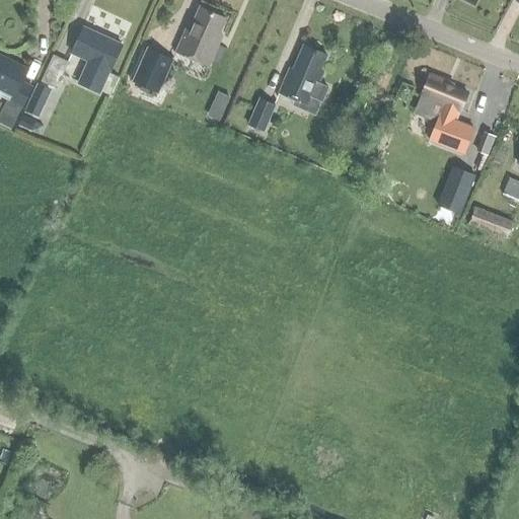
[(214,45),(225,20),(199,9),(192,23),(189,22),(175,54),(208,68),(217,47),(214,45)]
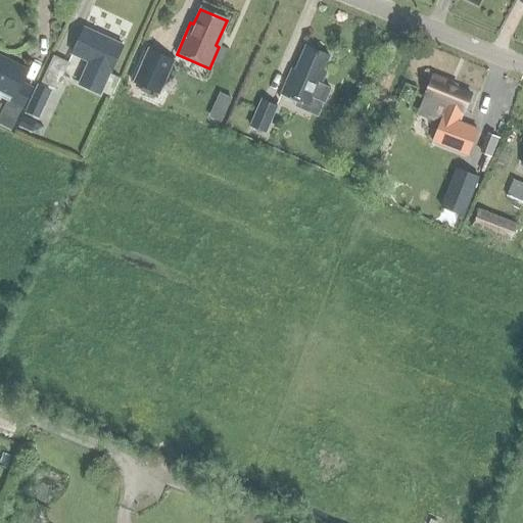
[(122,46),(84,28),(72,54),(92,63),(89,70),(86,68),(79,84),(99,94),(122,46)]
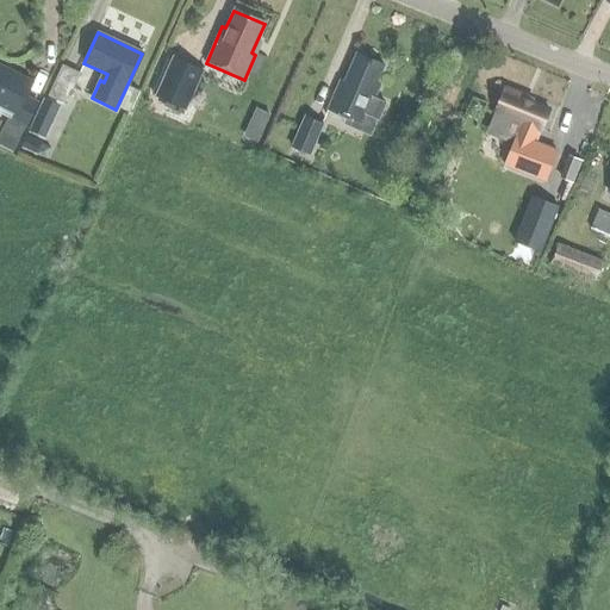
[(373,100),(379,86),(375,85),(384,67),(358,55),(344,85),(341,83),(328,111),(362,126),(366,116),(378,120),(385,105),(373,100)]
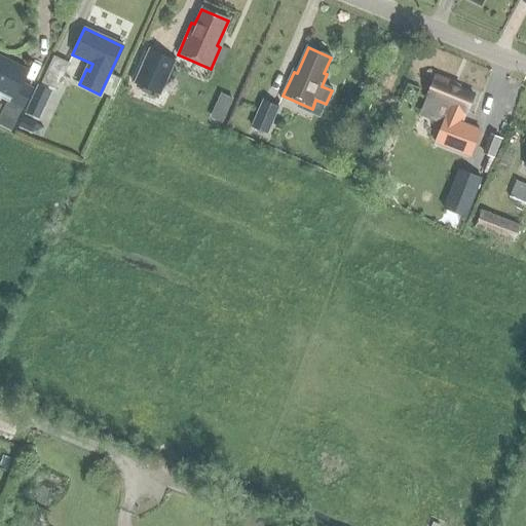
[(176,61),(149,48),(133,83),(159,96),(176,61)]
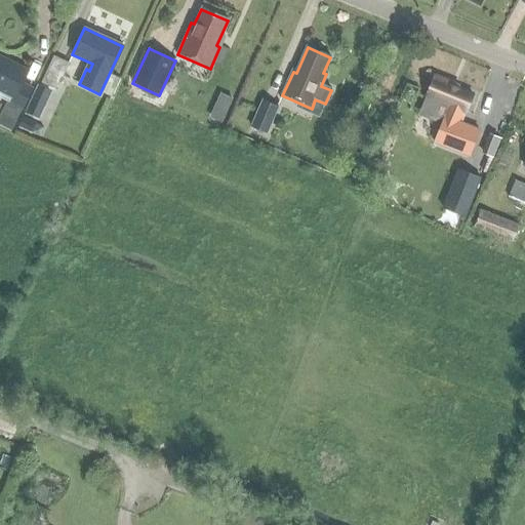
[(55,89),(68,64),(53,56),(41,83),(55,89)]
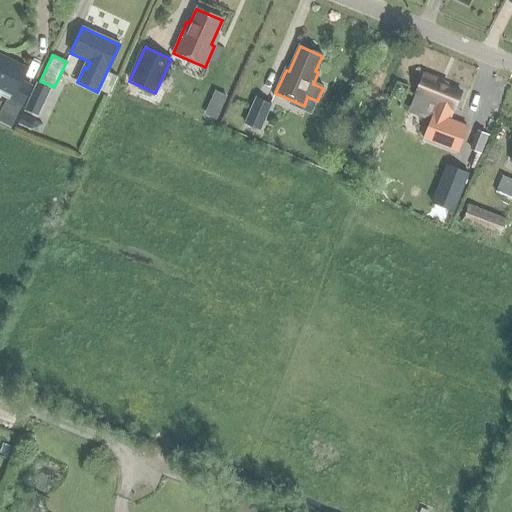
[(0,97),(6,100),(0,112),(0,121),(10,127),(31,86),(21,81),(27,69),(0,56),(0,97)]
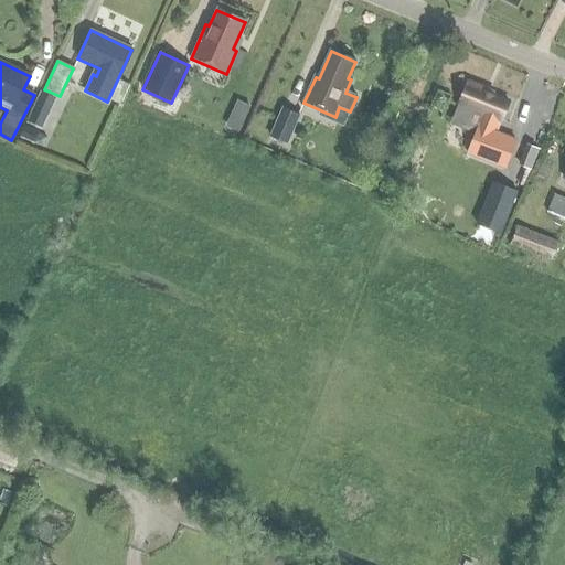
[(467,82),(457,107),(480,116),(467,153),(503,167),(514,139),(492,131),(497,119),(500,121),(508,102),(491,95),(492,93),(467,82)]
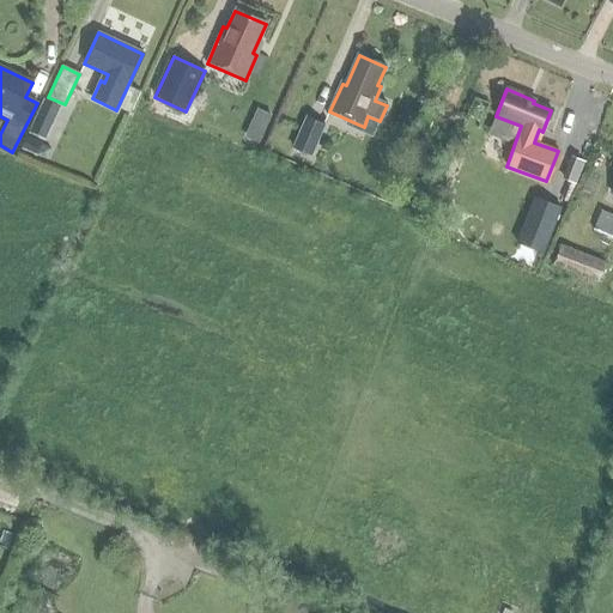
[(49,121),(56,104),(43,98),(35,116),(49,121)]
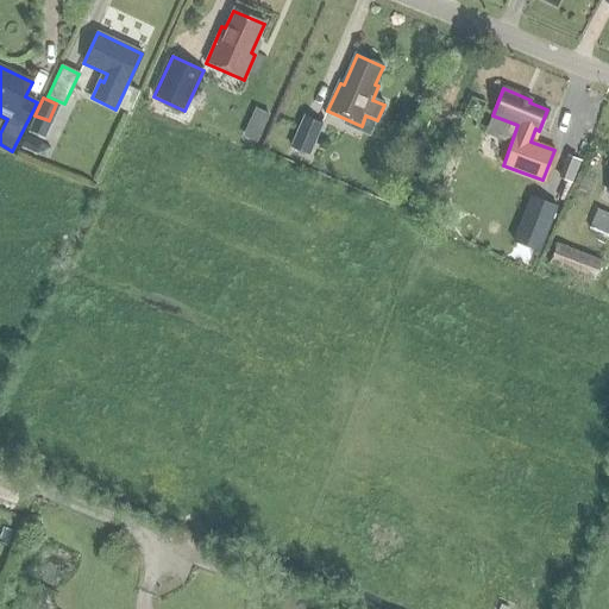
[(256,107),(252,115),(267,121),(270,113),(256,107)]
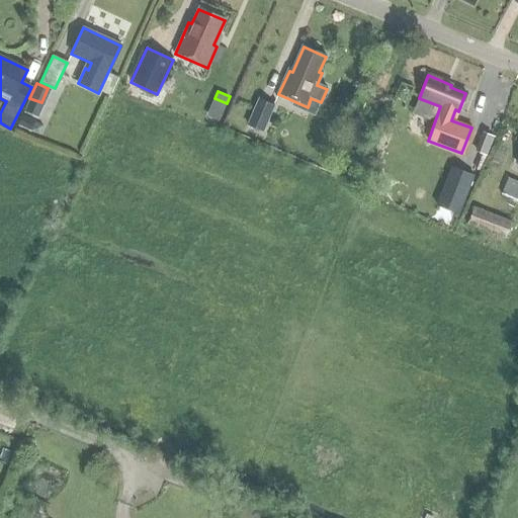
[(262,132),(273,106),(259,100),(248,125),(262,132)]
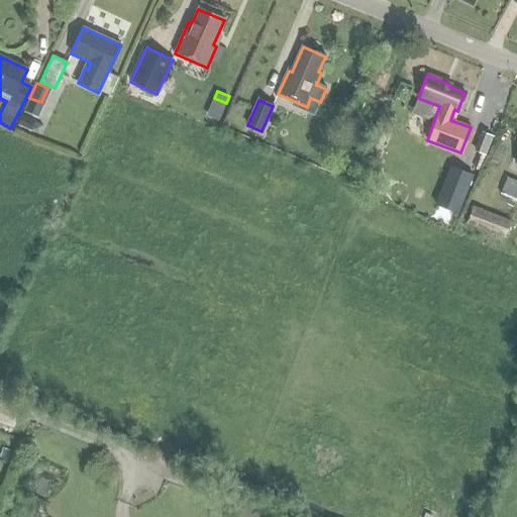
[(17,124),(30,130),(34,121),(21,115),(17,124)]
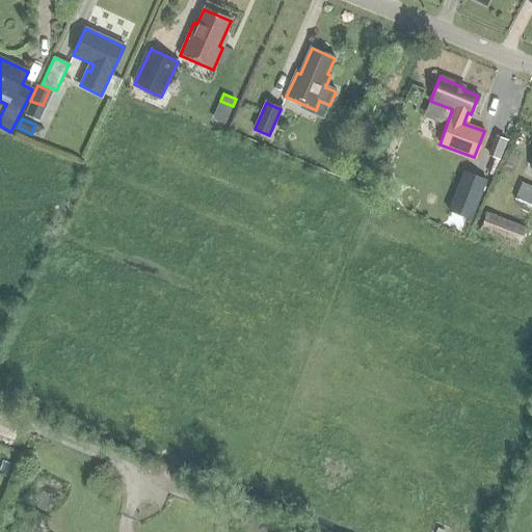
[(471,219),(486,180),(463,170),(448,210),(471,219)]
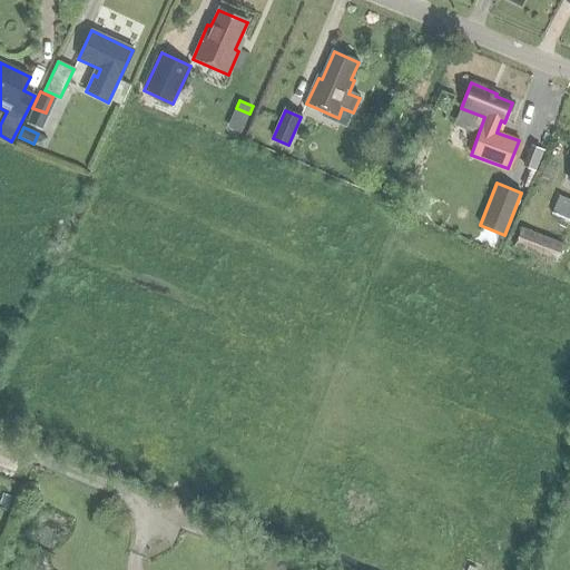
[(569,198),(559,194),(551,210),(569,219),(569,198)]
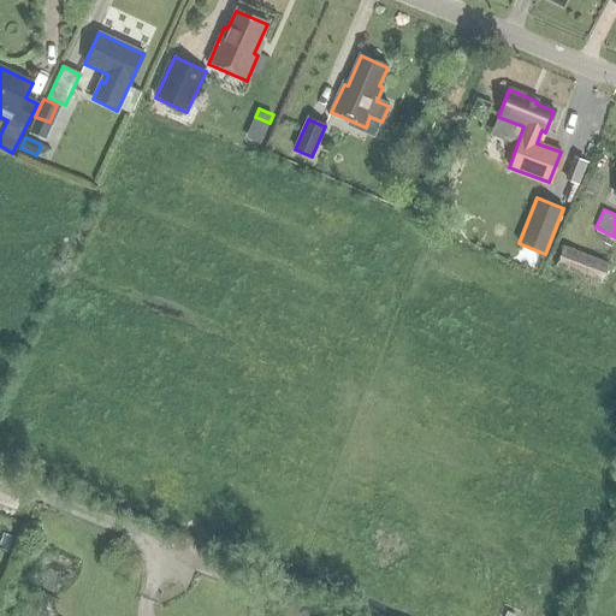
[(609,264),(562,246),(554,267),(600,285),(609,264)]
